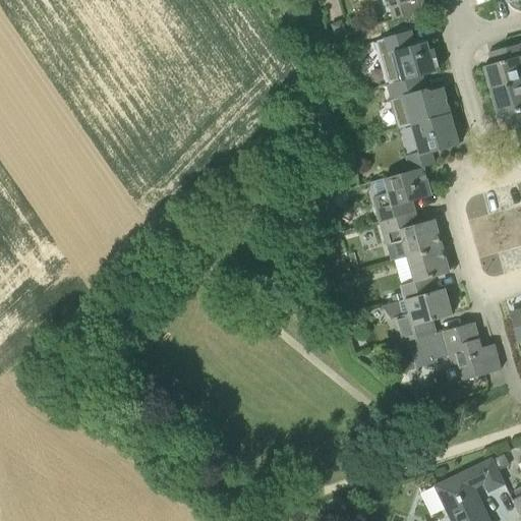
[(389,7),(393,20),(421,12),(418,0),(387,0),(390,7),(389,7)]
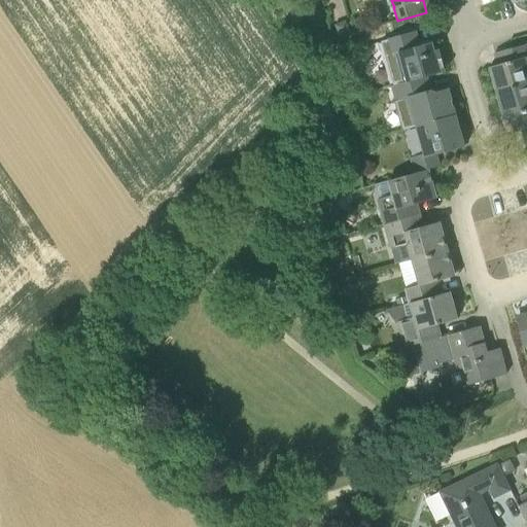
[(406,82),(426,76),(443,72),(436,51),(432,54),(430,42),(419,45),(415,33),(385,41),(389,57),(397,55),(406,82)]
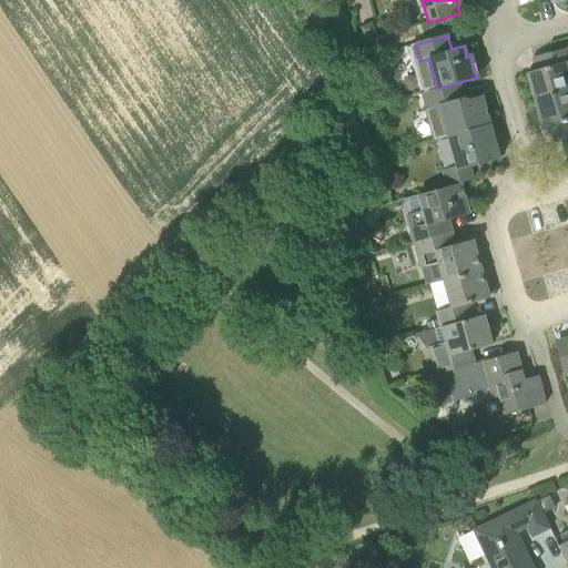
[(534,98),(567,88),(567,48),(533,58),(537,70),(527,73),(534,98)]
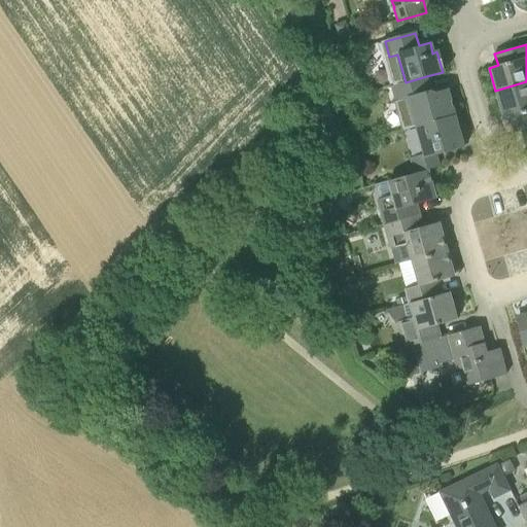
[(415,127),(455,115),(454,113),(456,113),(454,103),(452,104),(448,90),(435,93),(431,91),(426,76),(406,82),(390,86),(394,102),(402,131),(415,127)]
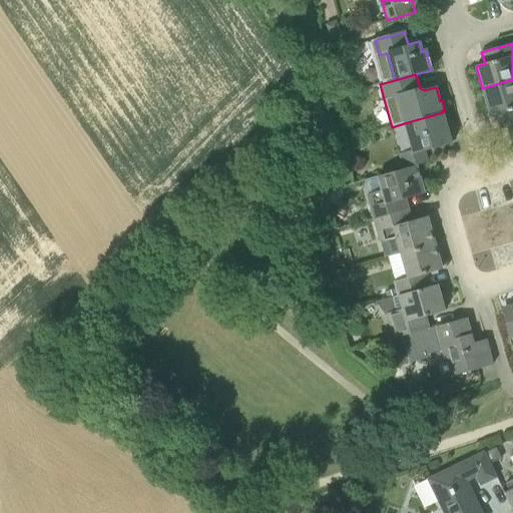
[(512,125),(512,79),(482,88),(490,117),(502,113),(506,128),(512,125)]
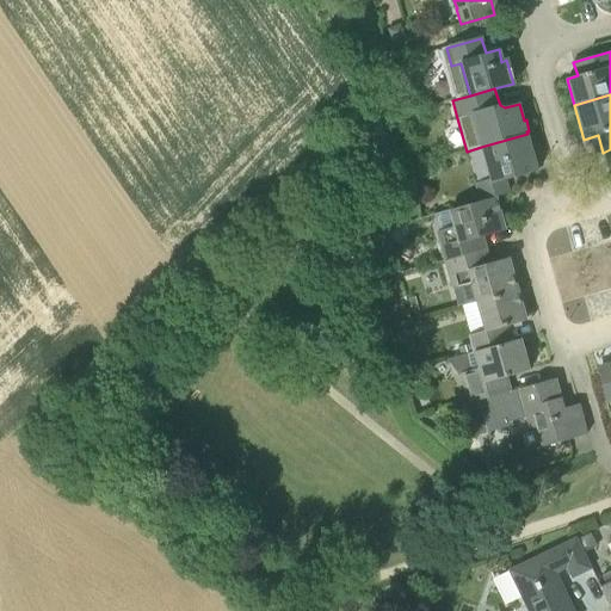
[(480,202),(495,197),(510,193),(505,179),(538,171),(528,134),(481,147),(491,179),(474,184),(480,202)]
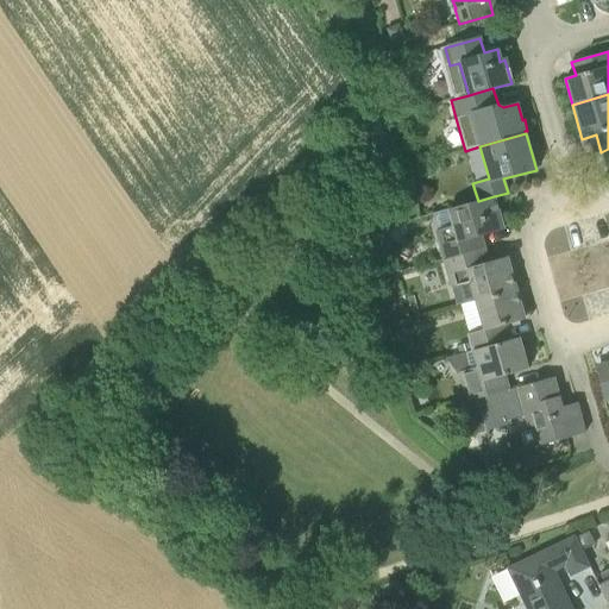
[(443,261),(484,250),(481,236),(503,228),(494,196),(478,201),(447,209),(452,226),(434,232),(443,261)]
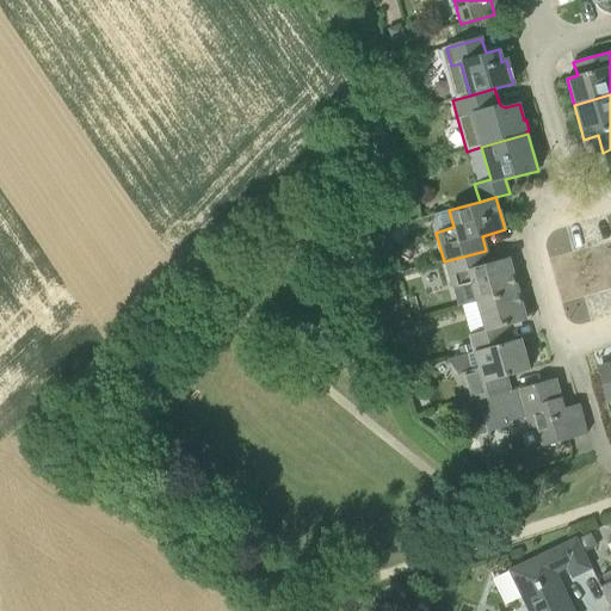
[(475,301),(517,290),(507,259),(489,264),(486,251),(444,261),(451,289),(470,284),(475,301)]
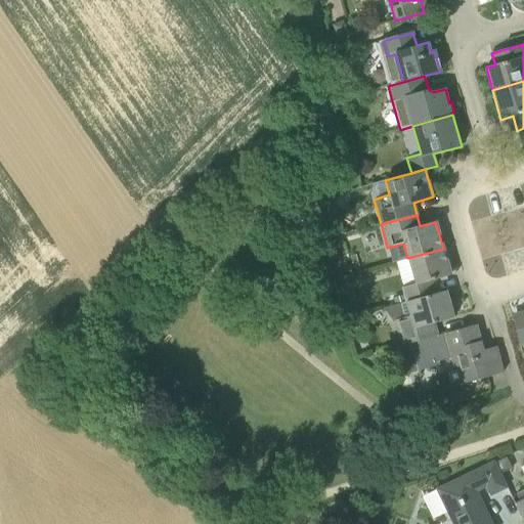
[(407,302),(438,293),(435,279),(450,275),(443,249),(407,258),(416,285),(401,288),(405,302),(407,302)]
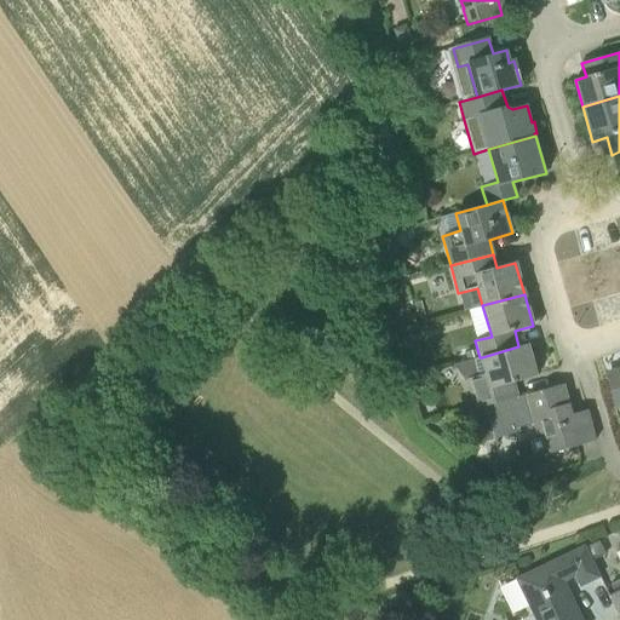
[(486,406),(509,400),(504,385),(537,375),(528,344),(518,346),(482,357),(487,375),(469,380),(476,408),(486,406)]
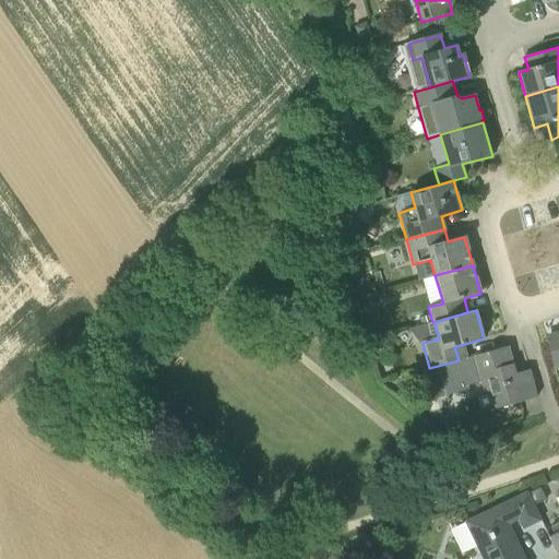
[(558,336),(546,341),(555,369),(558,368),(558,336)]
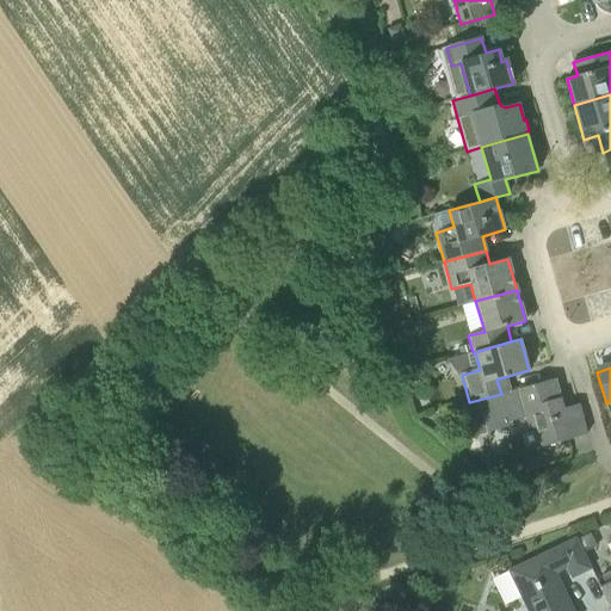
[(543,446),(586,434),(579,405),(565,408),(556,380),(501,394),(479,400),(487,431),(511,425),(510,420),(526,417),(530,429),(537,426),(543,446)]
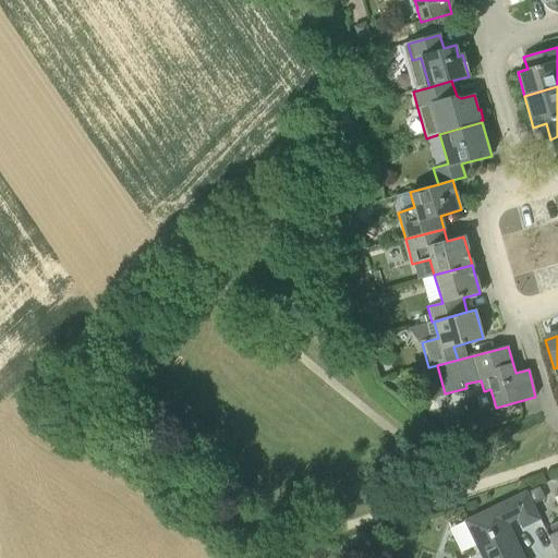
[(538,486),(528,492),(533,504),(545,498),(538,486)]
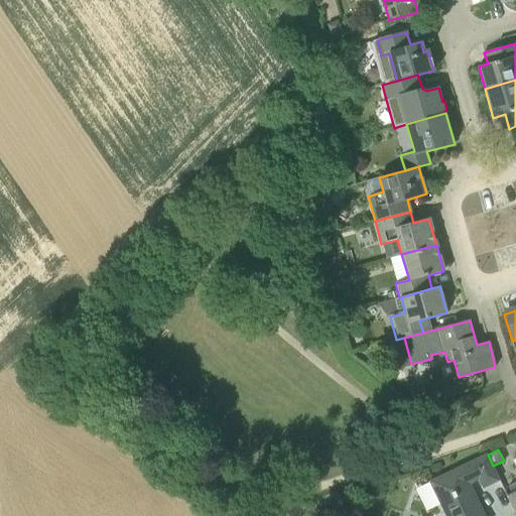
[(445,515),(484,515),(469,483),(479,479),(484,488),(500,480),(493,466),(488,455),(429,483),(445,515)]
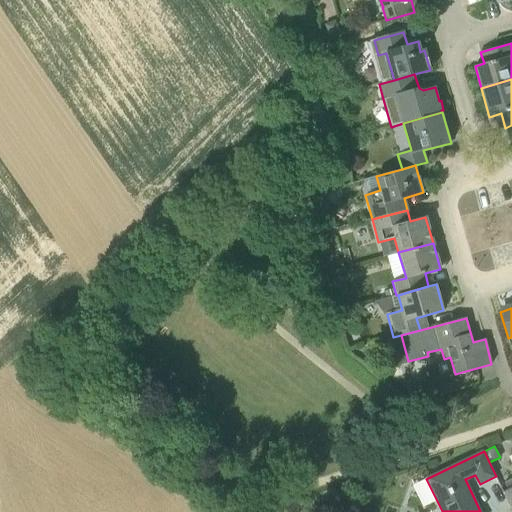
[(511,509),(511,508),(511,478),(504,482),(508,489),(503,491),(511,509)]
